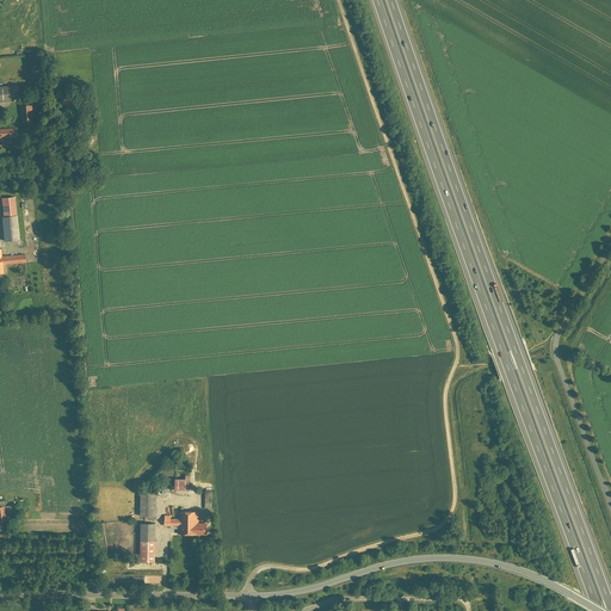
[(0,100),(13,100),(12,85),(0,86),(0,100)]
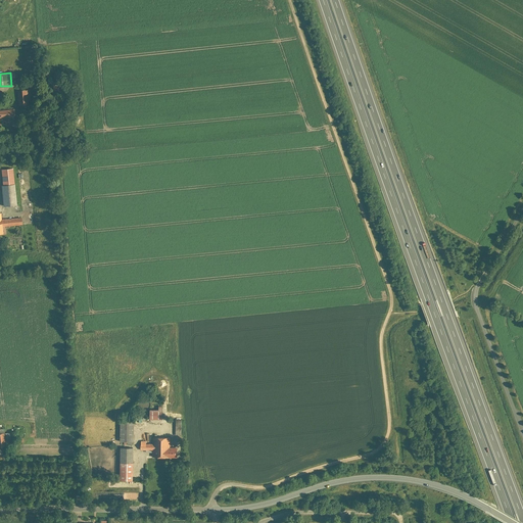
[(20,106),(34,104),(33,89),(19,90),(20,106)]
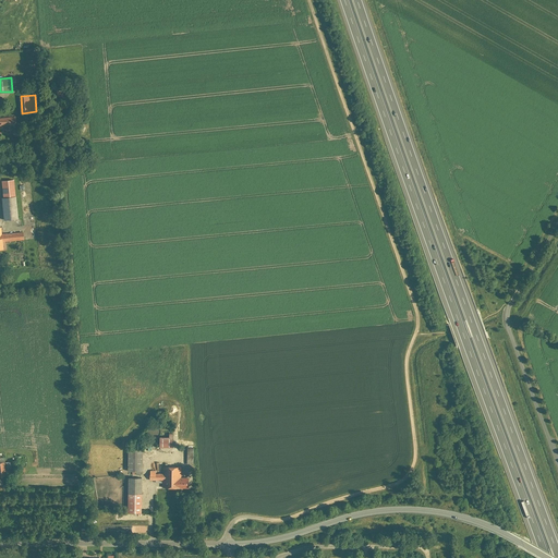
[(0,118),(0,125),(19,124),(17,117),(0,118)]
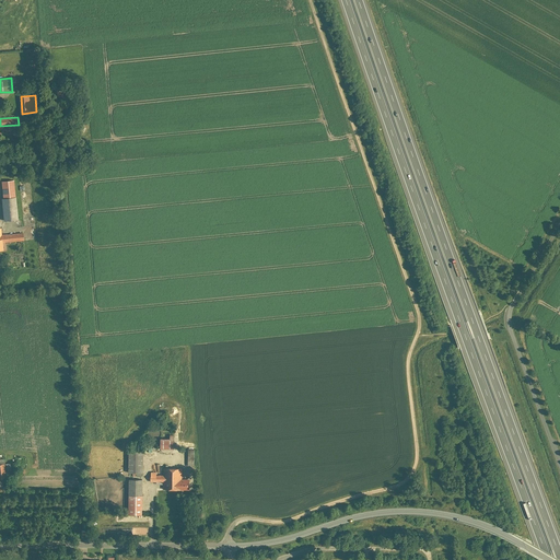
[(19,221),(14,182),(1,183),(6,222),(19,221)]
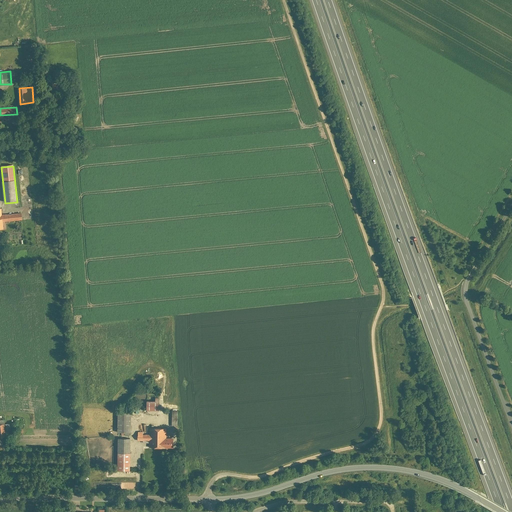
[(2,216),(3,222),(22,221),(21,214),(2,216)]
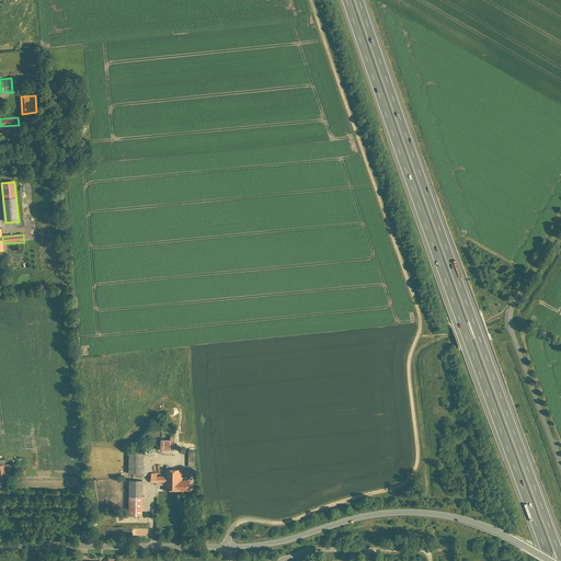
[(174,436),(161,437),(162,451),(174,451),(174,436)]
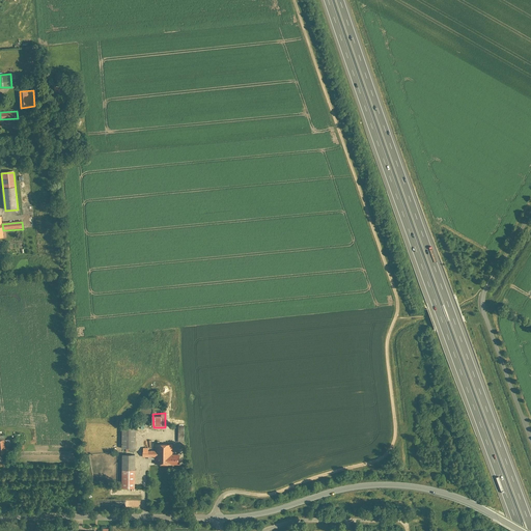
[(122,428),(122,449),(136,449),(136,428),(122,428)]
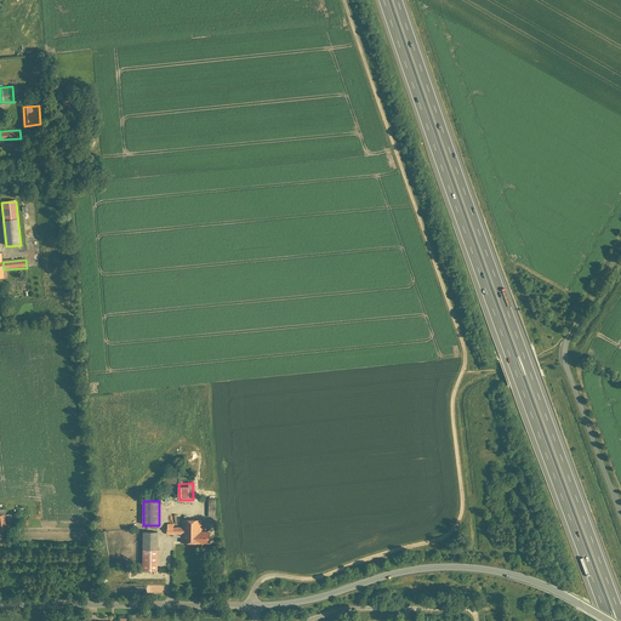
[(181,520),(182,545),(203,543),(203,520),(181,520)]
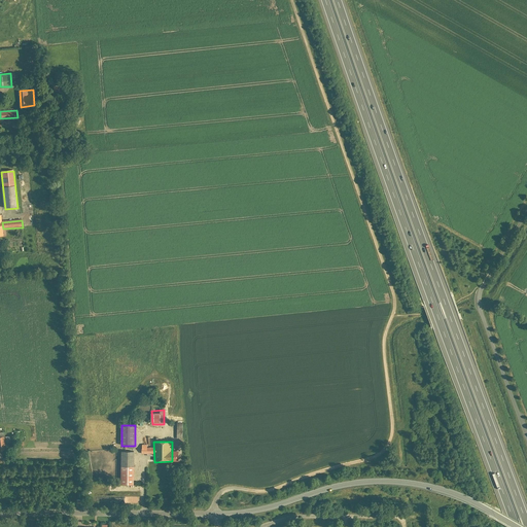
[(121,452),(121,482),(135,482),(135,452),(121,452)]
